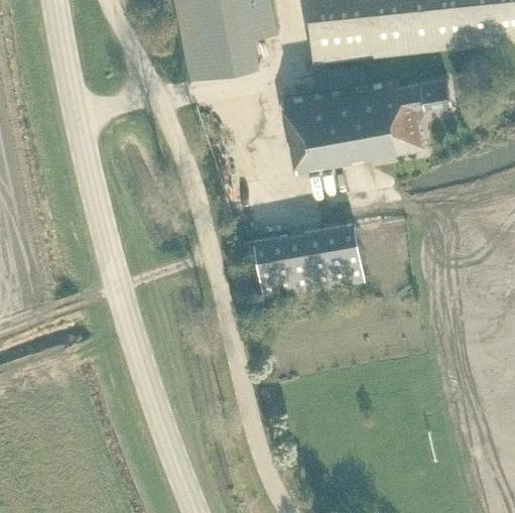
[(245,0),(253,36),(277,32),(271,0),(245,0)]
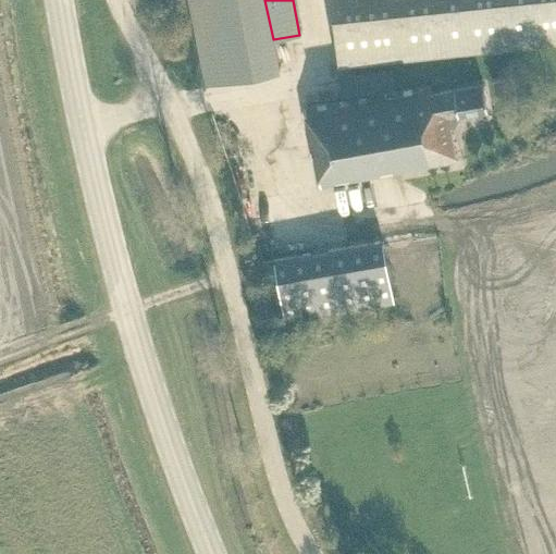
[(384,93),(384,96),(304,111),(319,189),(455,163),(447,119),(486,112),(482,86),(430,96),(429,88),(394,95),(391,71),(347,75),(347,69),(555,47),(555,0),(330,0),(341,98),(384,93)]
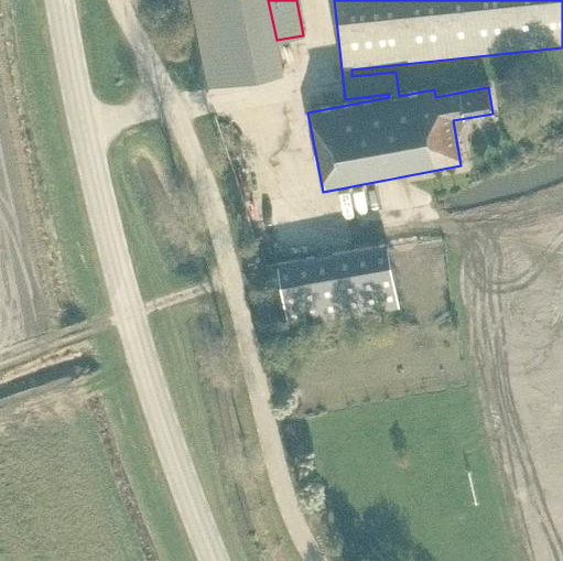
[(342,219),(380,212),(377,191),(337,197),(342,219)]
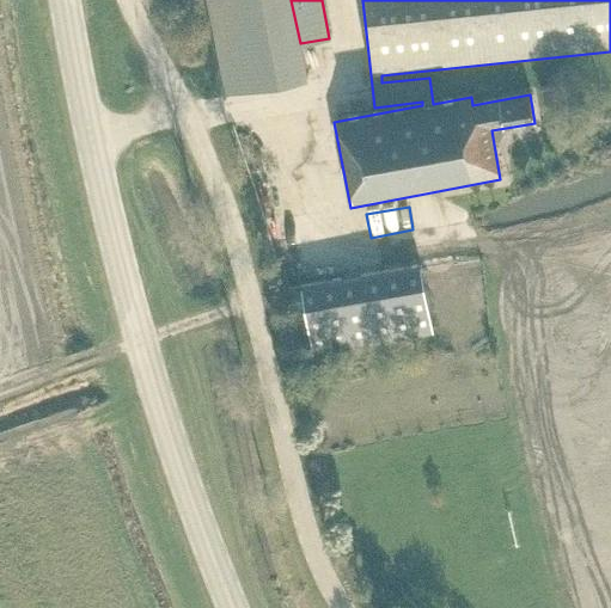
[(420,268),(301,290),(313,356),(433,333),(420,268)]
